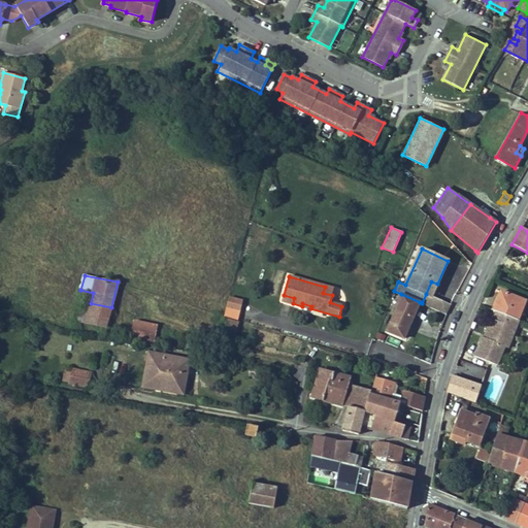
[(431,297),(437,284),(431,282),(426,294),(422,303),(447,315),(451,305),(431,297)]
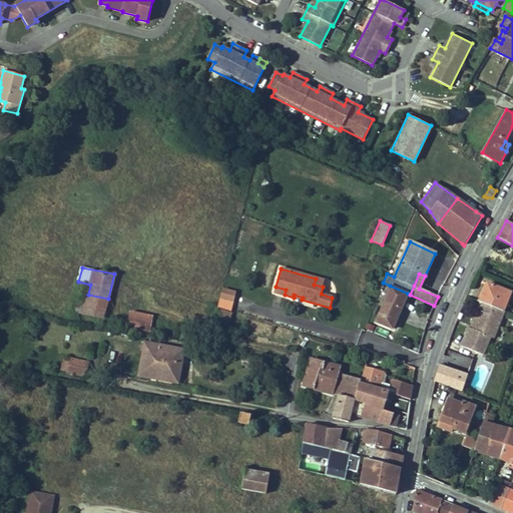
[(325,281),(316,279),(314,285),(323,287),(325,281)]
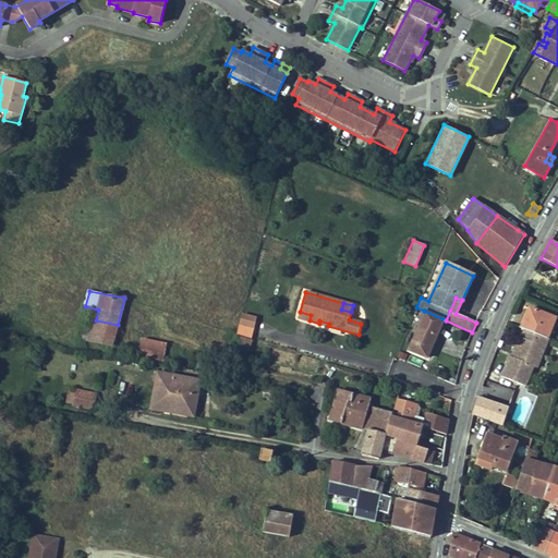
[(555,318),(530,308),(522,328),(523,329),(547,339),(555,318)]
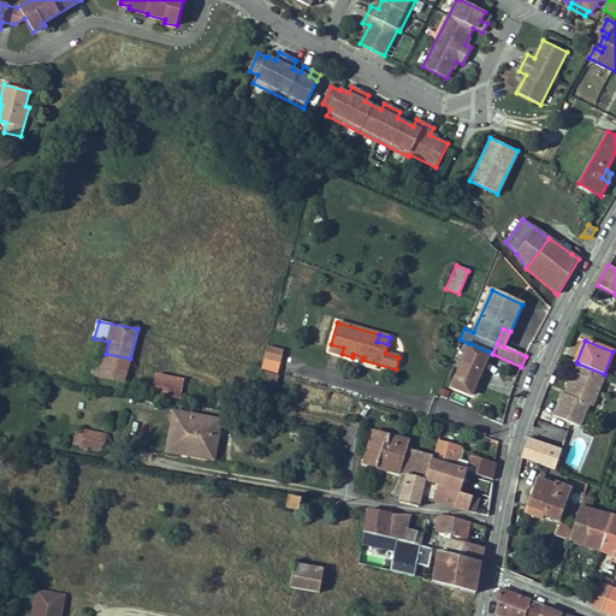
[(472,395),(490,353),(468,343),(463,355),(465,357),(452,388),(472,395)]
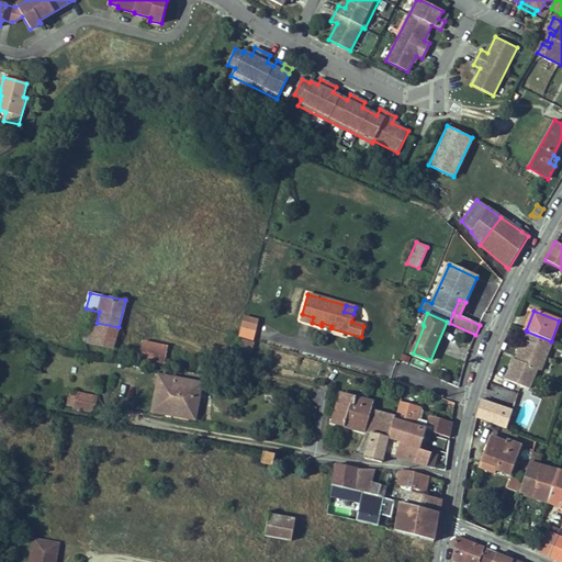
[(313,317),(302,314),(301,321),(312,323),(313,317)]
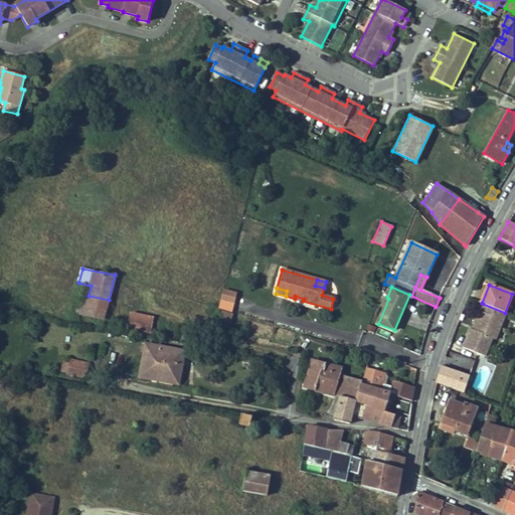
[(223,291),(221,299),(234,303),(236,294),(223,291)]
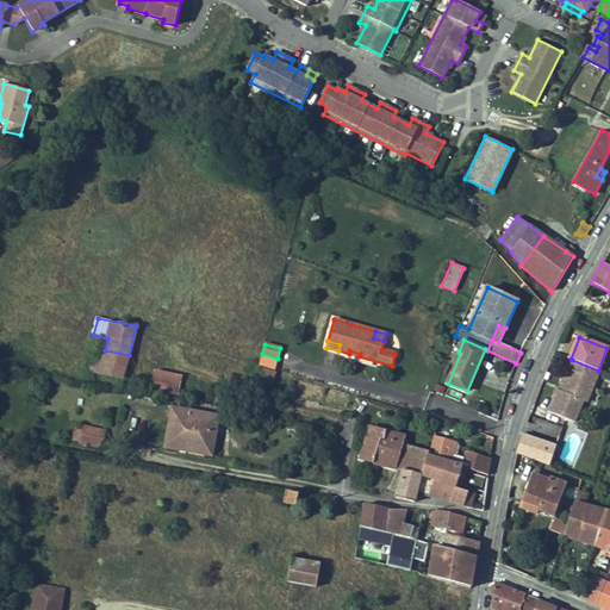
[(123,378),(129,355),(105,350),(101,365),(92,362),(89,371),(123,378)]
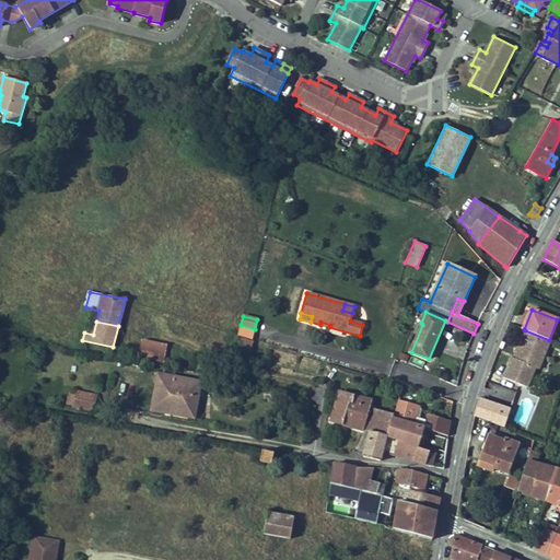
[(547,348),(549,340),(525,330),(523,335),(525,336),(524,339),(526,340),(518,360),(513,359),(512,358),(504,377),(527,387),(535,368),(538,370),(547,348)]
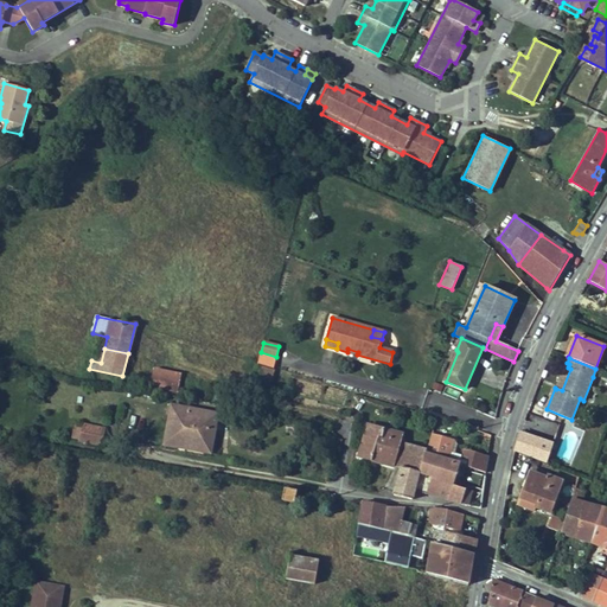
[(270,379),(274,370),(260,365),(256,375),(270,379)]
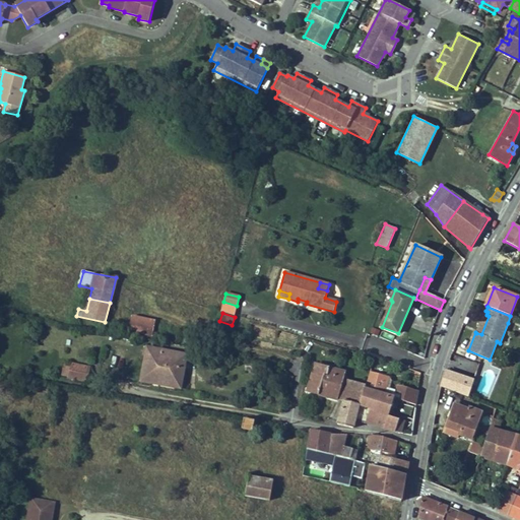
[(486,315),(484,314),(476,333),(481,334),(489,316),(486,315)]
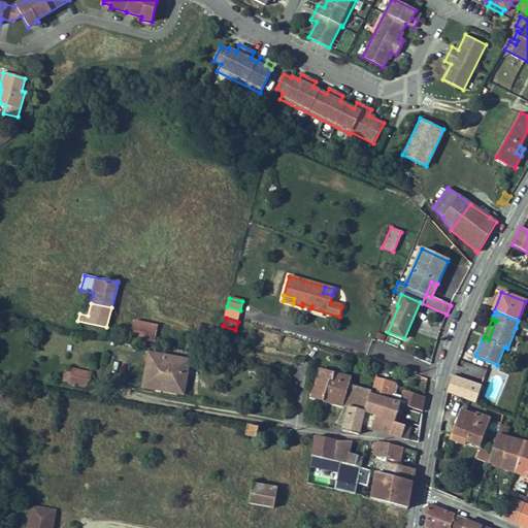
[(135,321),(133,333),(140,335),(139,338),(154,340),(157,326),(135,321)]
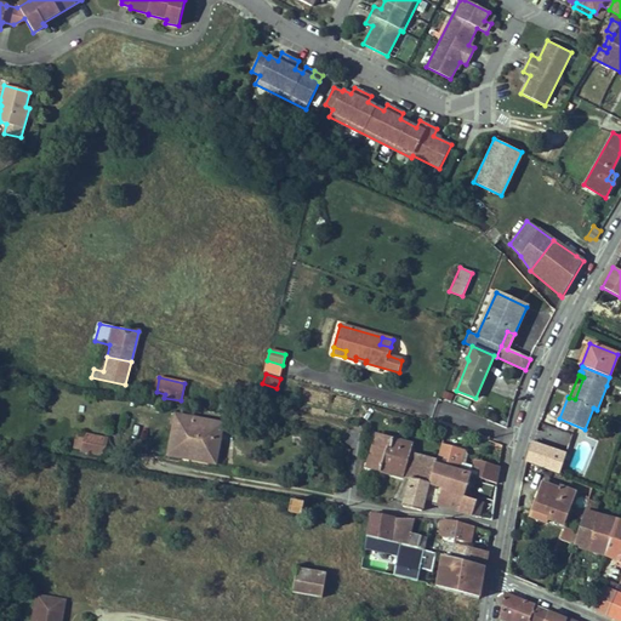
[(183,450),(217,456),(223,423),(176,415),(169,455),(182,457),(183,450)]
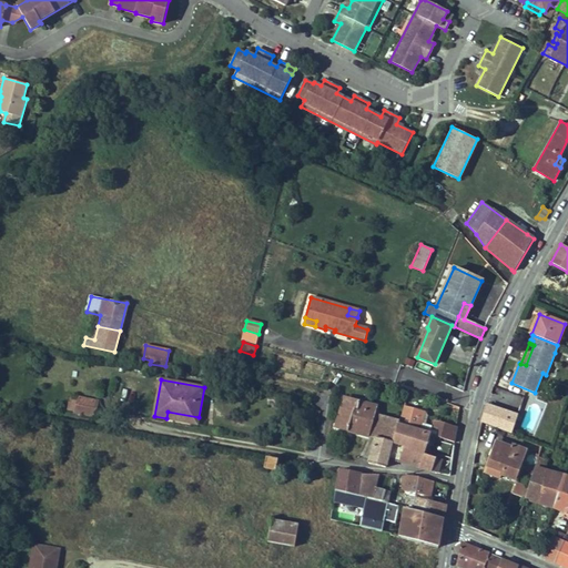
[(498,388),(494,398),(519,408),(524,398),(498,388)]
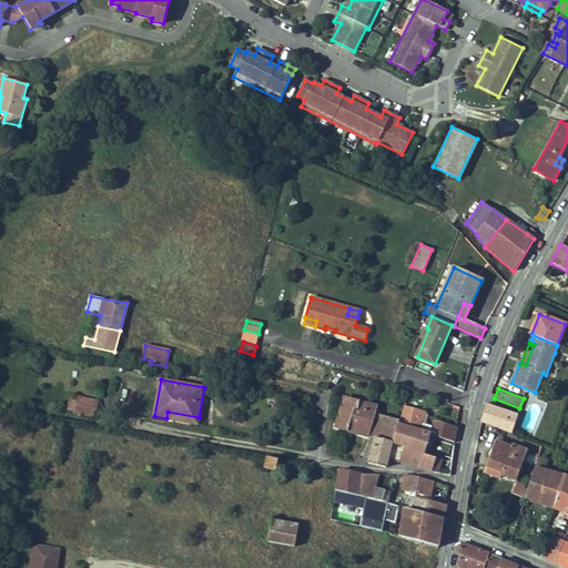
[(78,403),(79,399),(70,397),(68,411),(75,412),(78,403)]
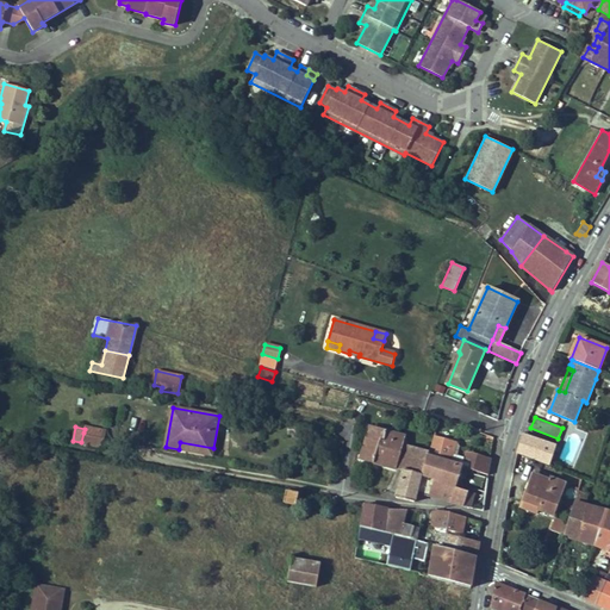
[(101,448),(105,431),(85,427),(85,429),(81,442),(101,448)]
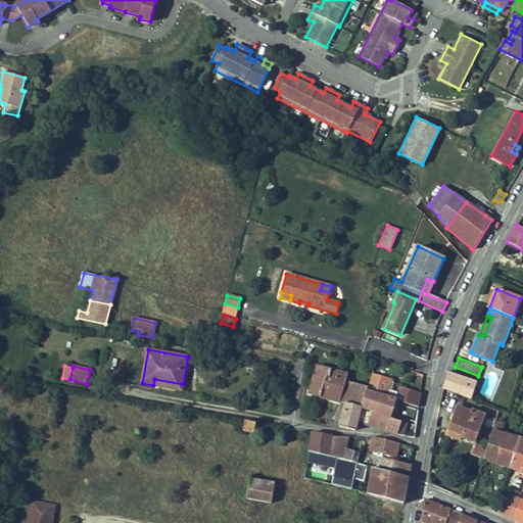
[(318,366),(310,393),(346,403),(346,402),(362,408),(367,391),(368,387),(346,381),(348,375),(318,366)]
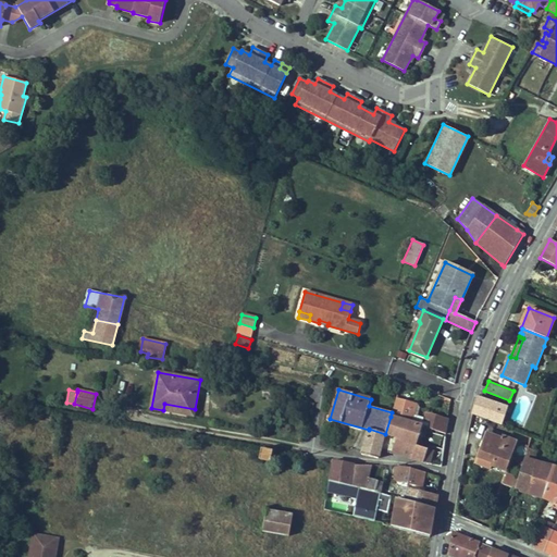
[(507,407),(477,397),(471,412),(502,424),(507,407)]
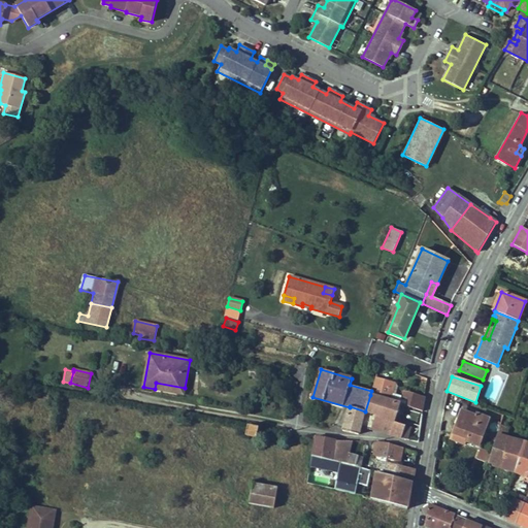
[(396,383),(375,377),(371,391),(370,395),(399,403),(404,405),(420,410),(424,396),(403,390),(401,396),(395,394),(398,387),(396,383)]
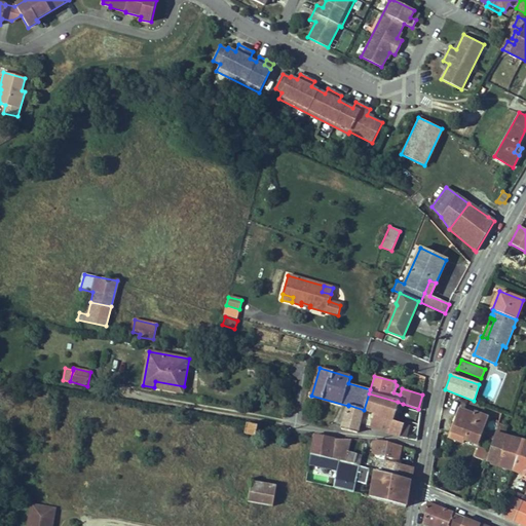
[(154,387),(183,392),(184,386),(155,381),(154,387)]
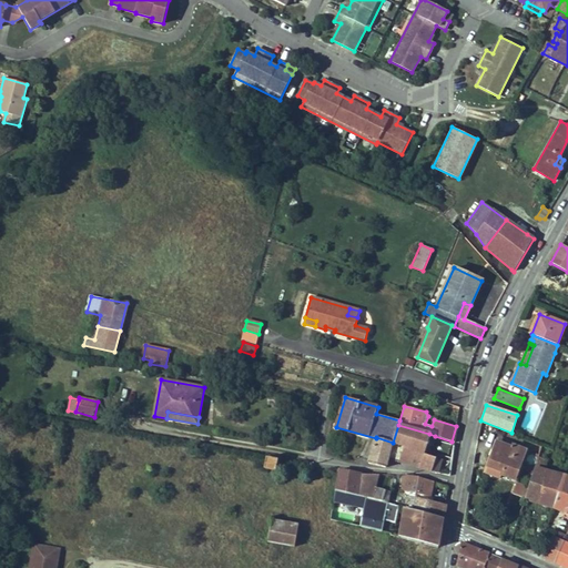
[(429,434),(398,425),(393,443),(404,447),(399,462),(432,472),(435,458),(429,456),(424,454),(429,434)]
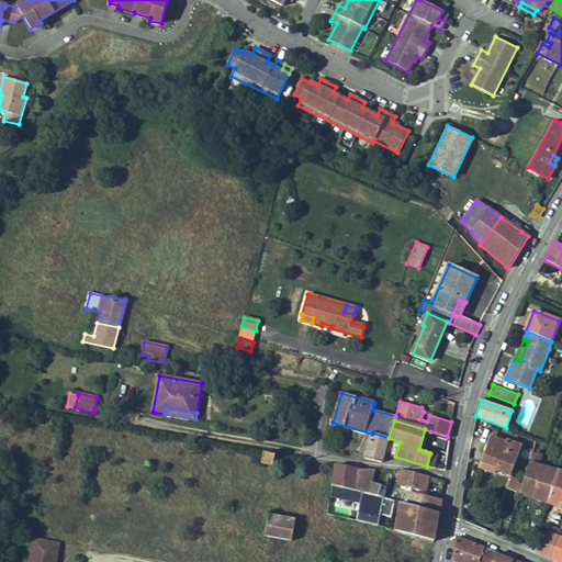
[(425,451),(430,431),(425,429),(419,449),(425,451)]
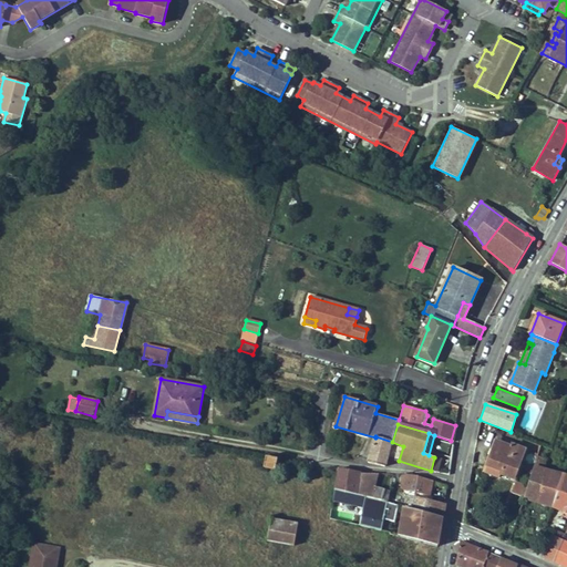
[(368,463),(385,466),(388,457),(399,461),(403,446),(392,442),(375,436),(375,437),(368,463)]
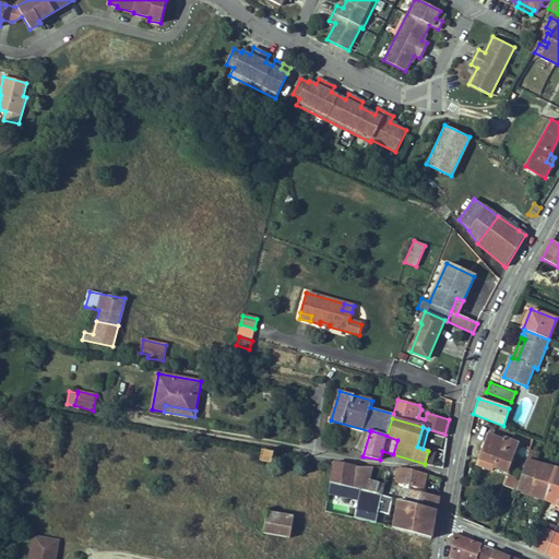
[(492,437),(489,436),(480,459),(496,464),(495,466),(507,471),(518,443),(506,439),(506,437),(495,432),(492,437)]
